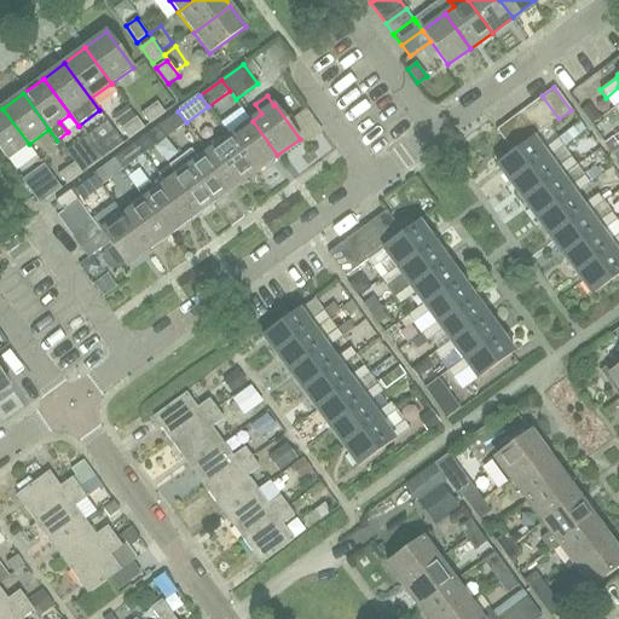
[(559,119),(542,96),(531,104),(548,127),(559,119)]
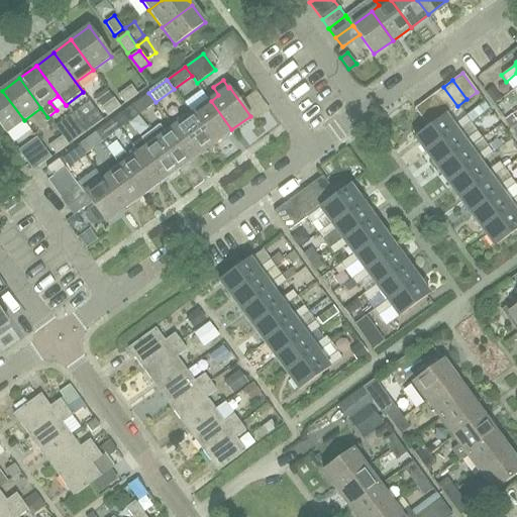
[(480,86),(488,96),(494,92),(486,81),(480,86)]
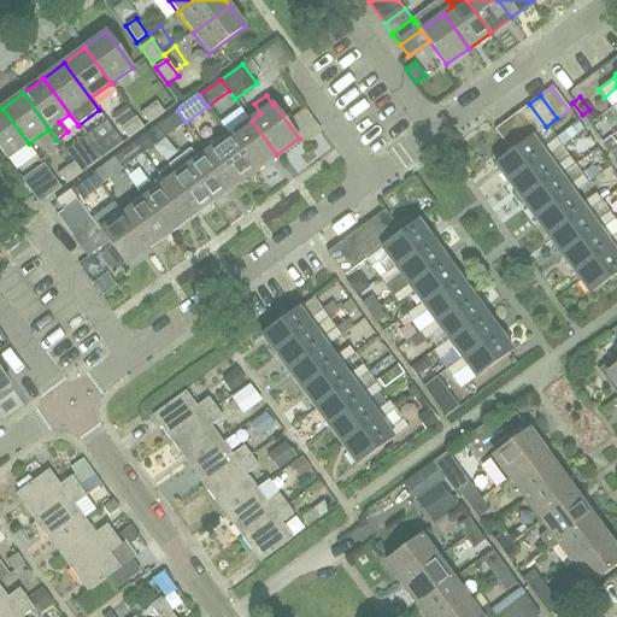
[(164,112),(158,104),(157,101),(141,113),(148,123),(164,112)]
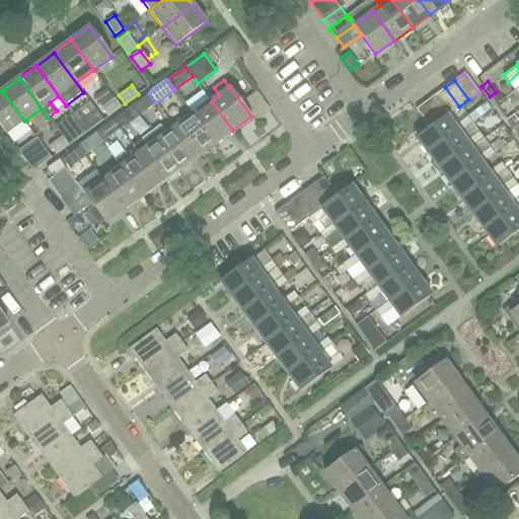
[(445,87),(435,94),(449,114),(459,106),(445,87)]
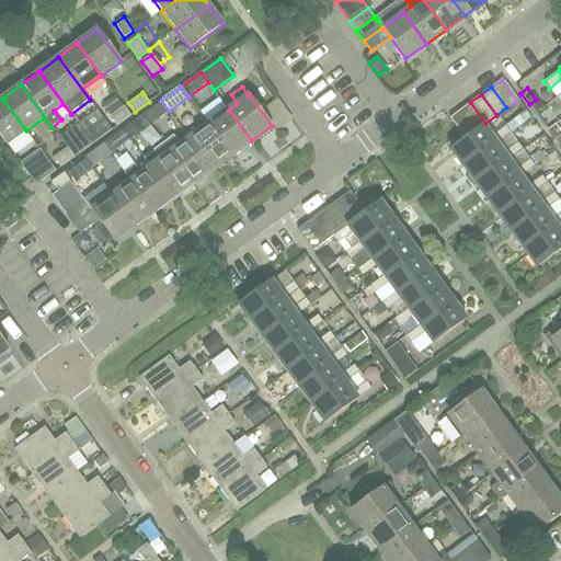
[(26,130),(2,99),(0,100),(0,136),(7,145),(26,130)]
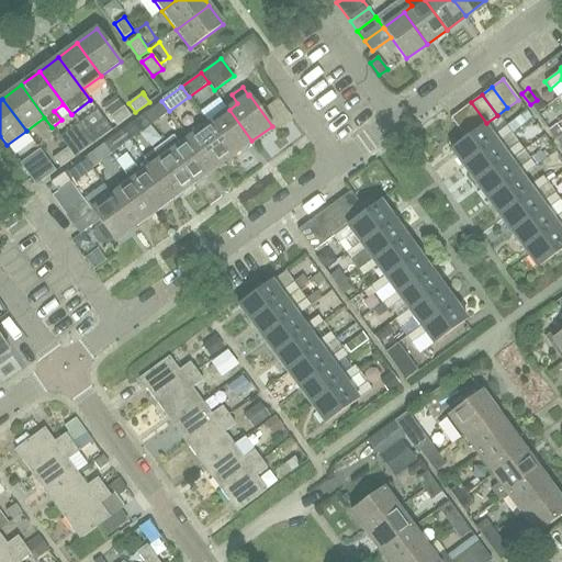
[(161,101),(143,115),(150,125),(169,111),(161,101)]
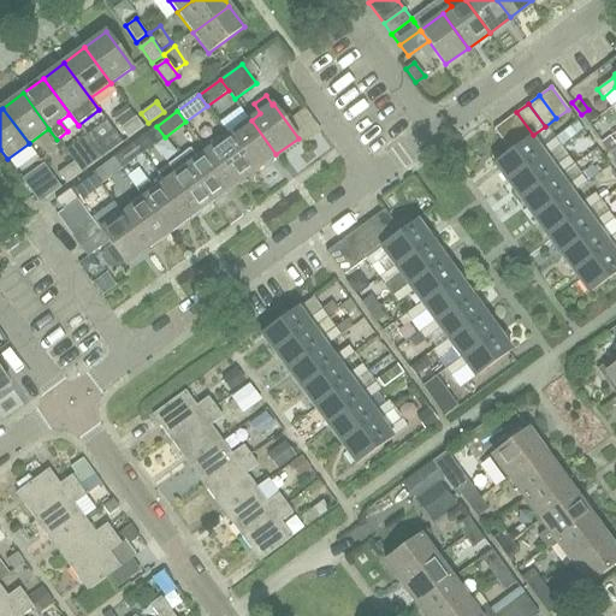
[(516,112),(504,120),(521,143),(531,137),(533,135),(516,112)]
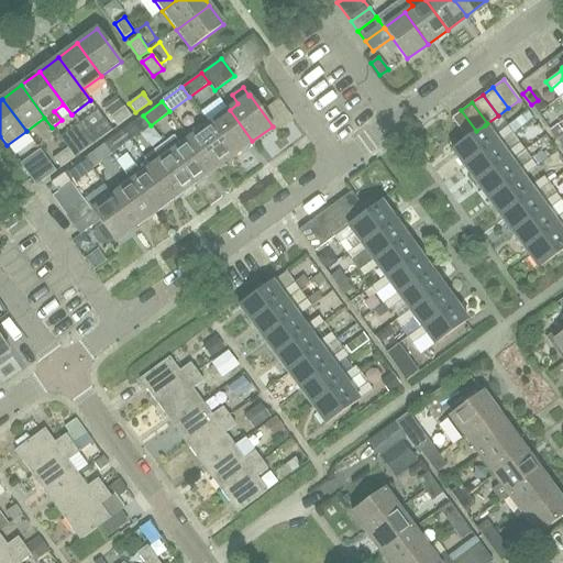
[(131,116),(128,112),(124,107),(110,117),(117,127),(131,116)]
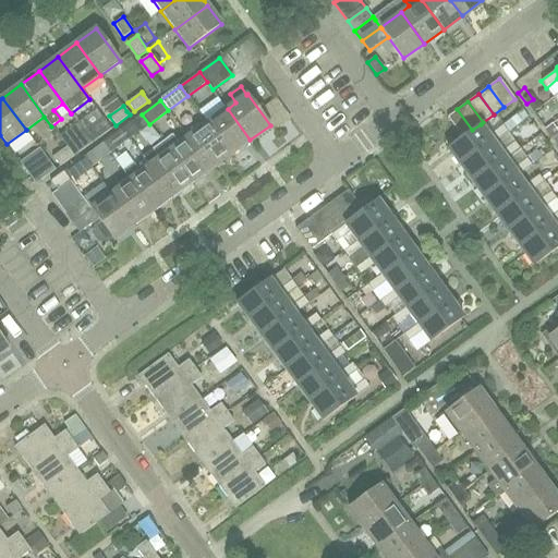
[(228,109),(208,123),(231,154),(250,140),(228,109)]
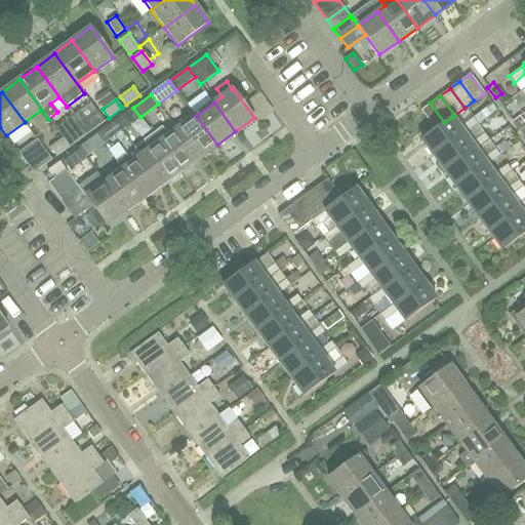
[(444,122),(430,103),(419,110),(435,130),(444,122)]
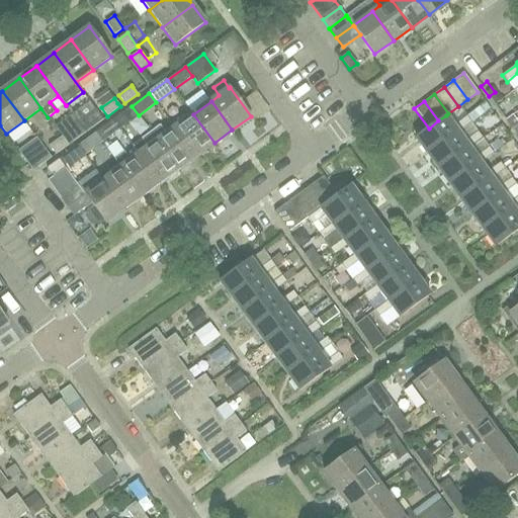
[(139,115),(132,106),(113,119),(120,128),(139,115)]
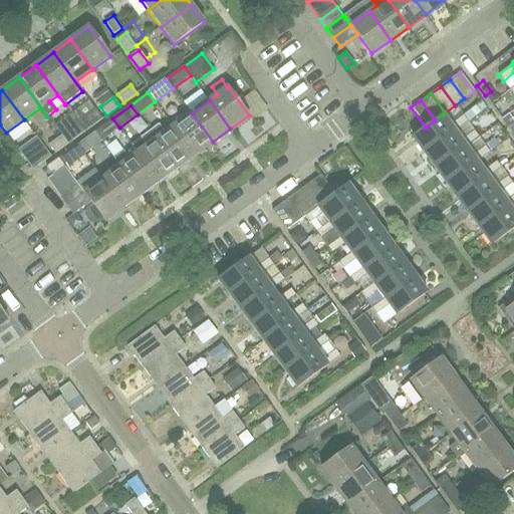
[(96,109),(83,119),(89,127),(102,118),(96,109)]
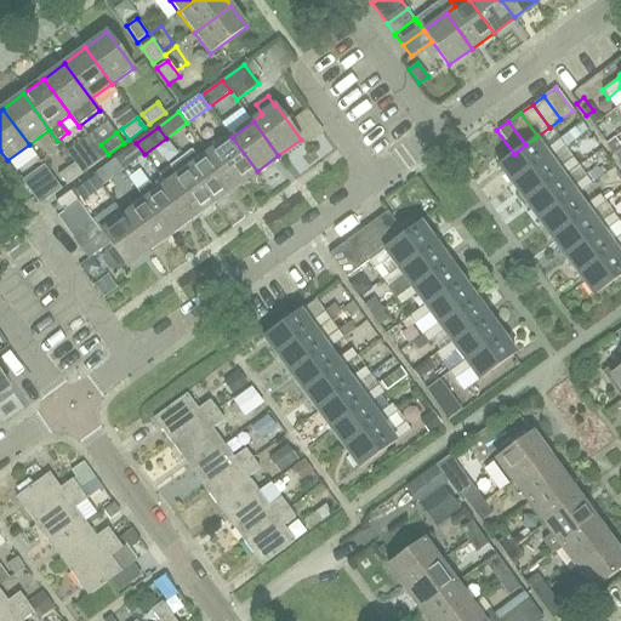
[(257,171),(232,137),(210,153),(235,188),(257,171)]
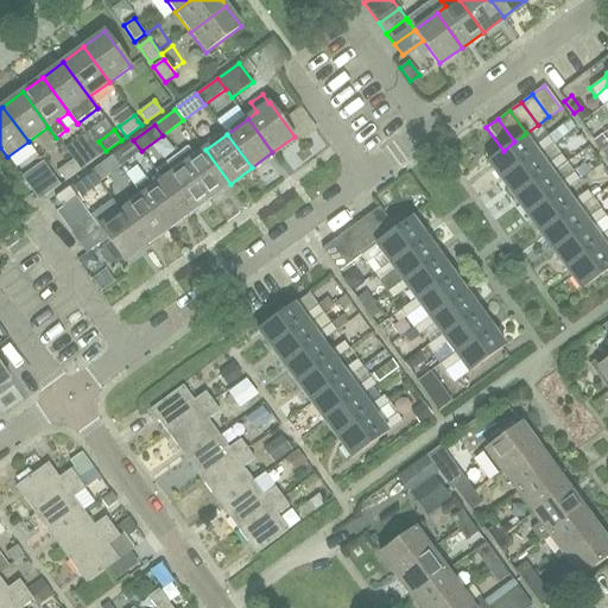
[(514,141),(504,151),(488,162),(501,181),(537,154),(538,156),(556,141),(550,134),(533,147),(524,135),(514,141)]
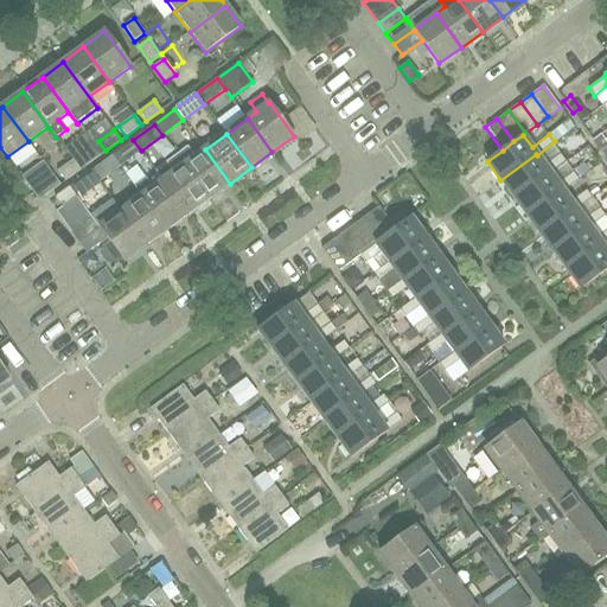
[(606,142),(601,135),(593,141),(601,153),(606,147),(606,142)]
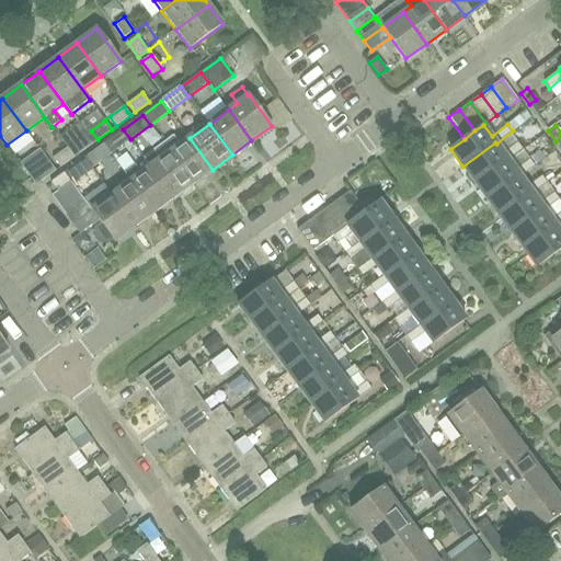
[(130,139),(123,129),(104,144),(112,153),(130,139)]
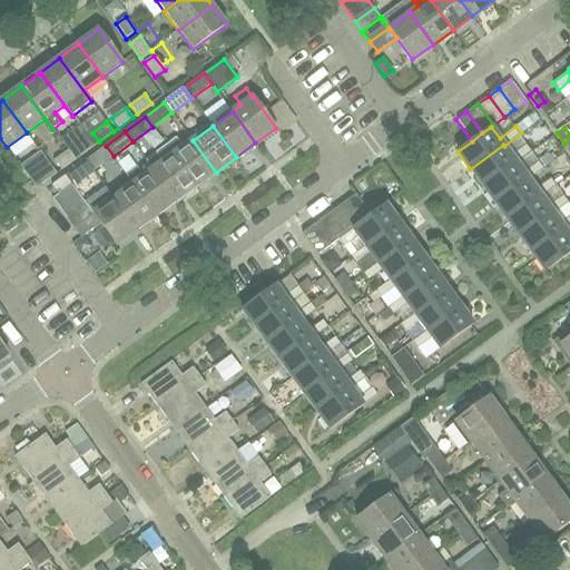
[(88,136),(72,147),(80,156),(95,145),(88,136)]
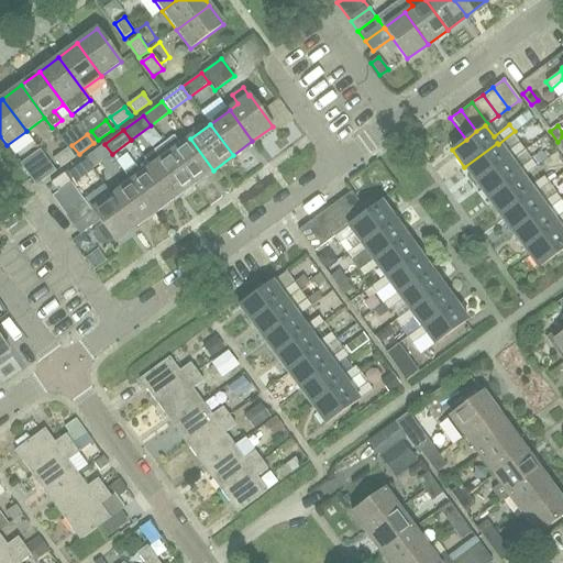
[(213,170),(190,139),(181,145),(174,135),(164,143),(195,184),(213,170)]
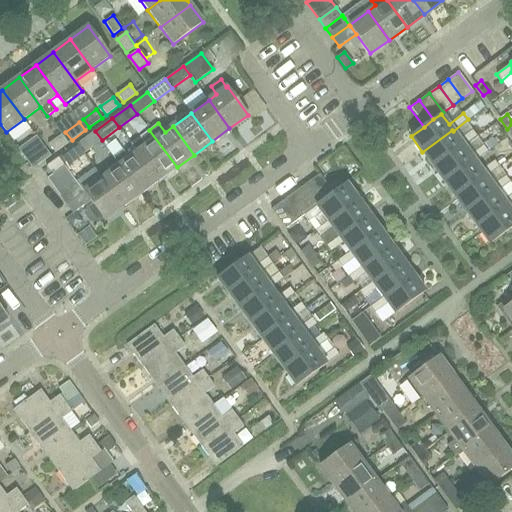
[(147,146),(138,152),(158,181),(177,167),(149,130),(140,138),(147,146)]
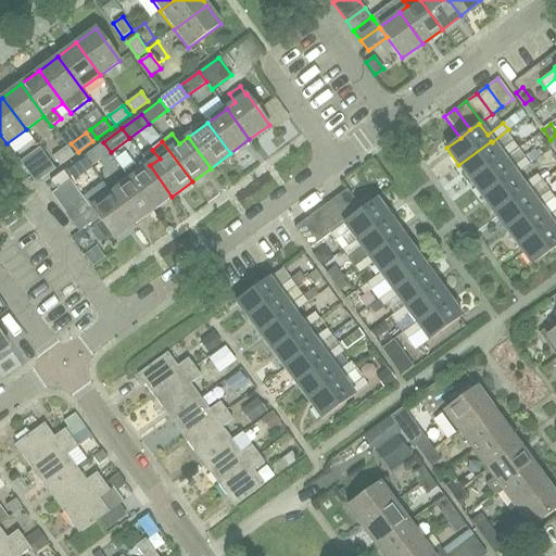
[(500,151),(492,142),(491,141),(458,165),(471,181),(504,158),(505,159),(518,148),(513,141),(500,151)]
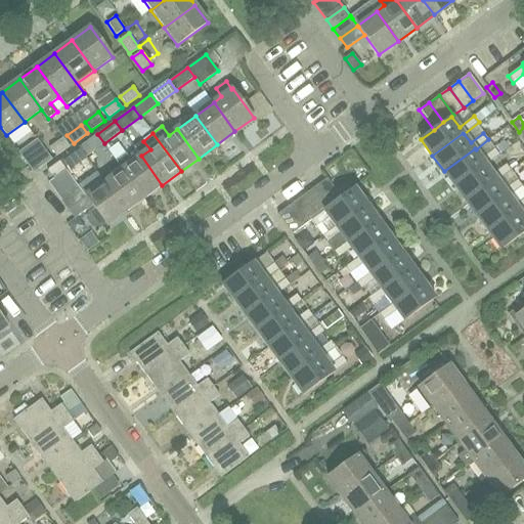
[(104,143),(97,134),(79,147),(86,157),(104,143)]
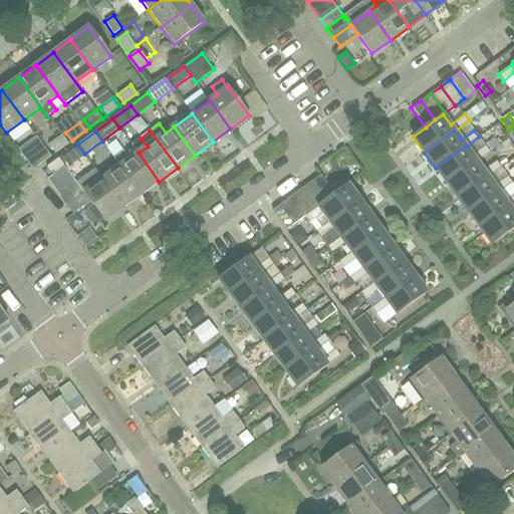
[(48,145),(55,154),(68,144),(61,136),(48,145)]
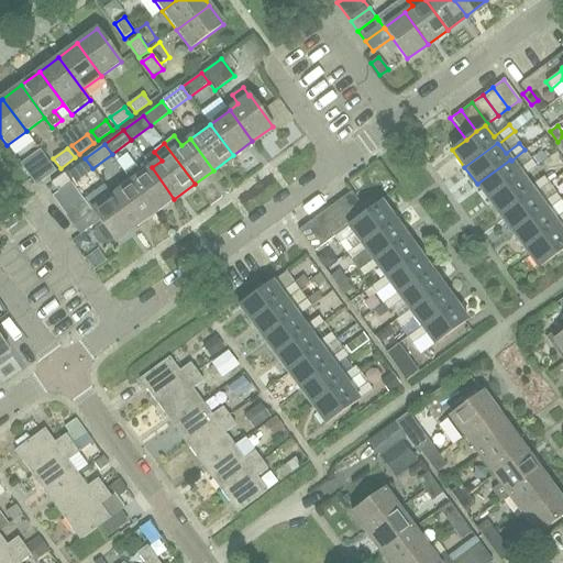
[(64,173),(70,183),(72,184),(92,168),(85,158),(65,173),(64,173)]
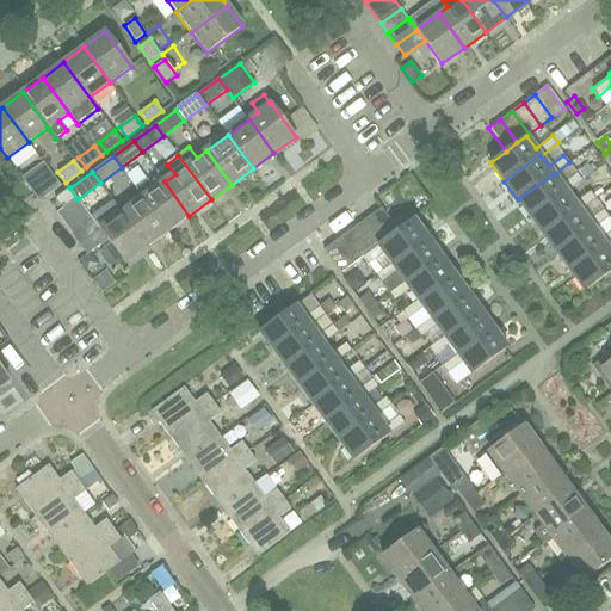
[(562,184),(555,174),(554,173),(518,199),(531,217),(567,191),(568,192),(582,181),(576,173),(562,184)]
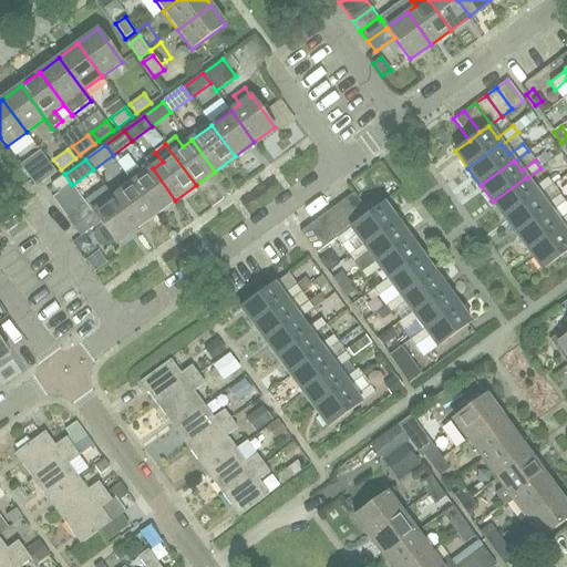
[(49,163),(34,174),(41,183),(57,173),(49,163)]
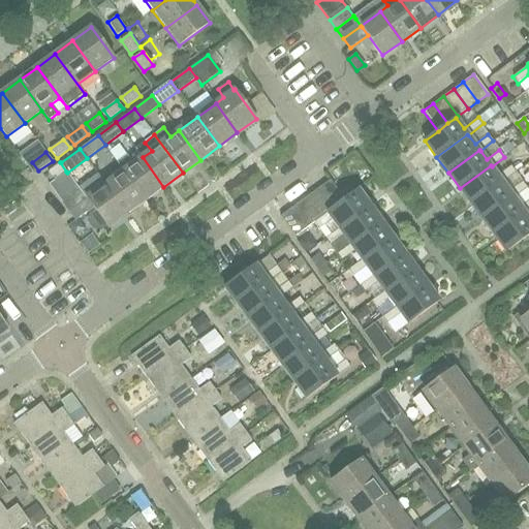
[(163,187),(143,157),(133,164),(127,156),(117,162),(123,172),(124,170),(146,199),(163,187)]
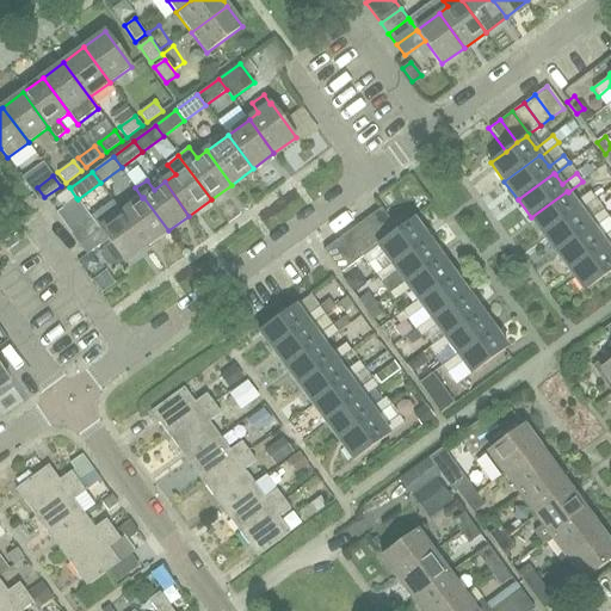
[(76,198),(69,187),(55,198),(62,209),(76,198)]
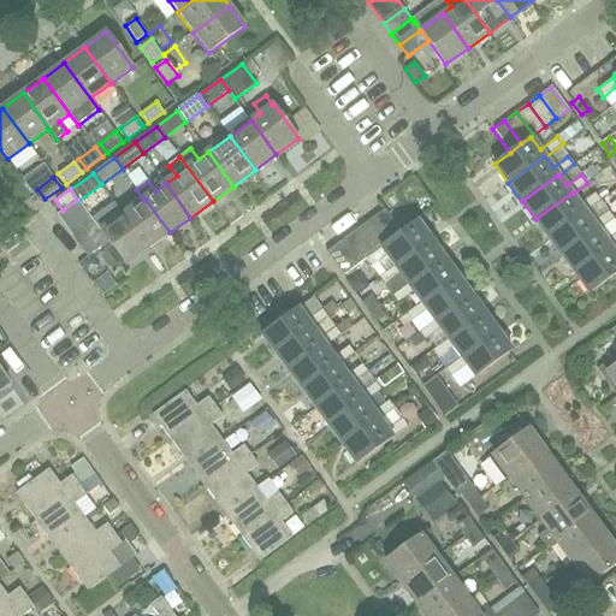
[(581,205),(573,194),(572,193),(535,219),(549,237),(586,211),(586,212),(602,200),(602,201),(609,195),(604,189),(597,195),(596,193),(581,205)]
